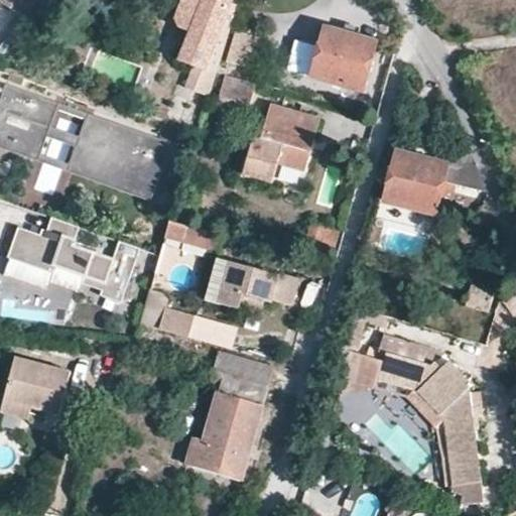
[(0,0),(0,4),(25,23),(29,16),(40,0),(0,0)]
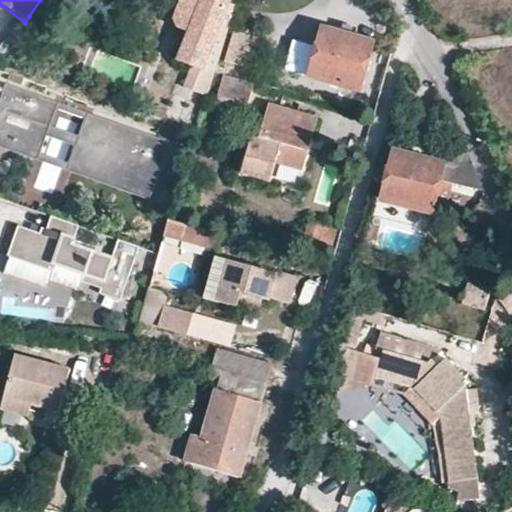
[(40,0),(29,16),(42,21),(54,2),(49,0),(40,0)]
